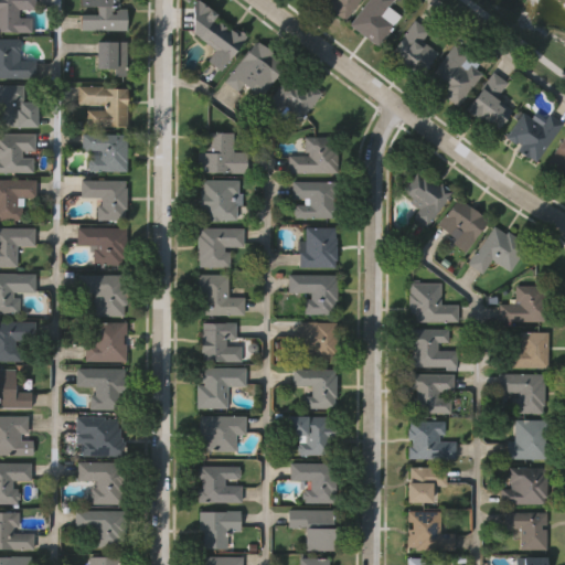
[(0,30),(0,0),(35,0),(35,8),(18,8),(18,16),(31,16),(31,30),(0,30)]
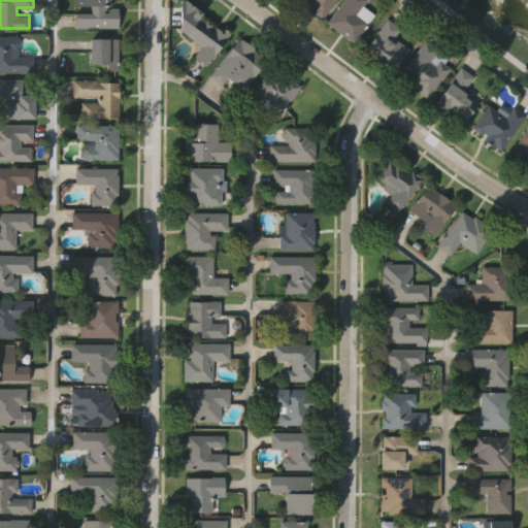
[(109,0),(109,6),(117,6),(117,27),(75,27),(75,11),(90,11),(90,5),(75,5),(75,0),(109,0)]
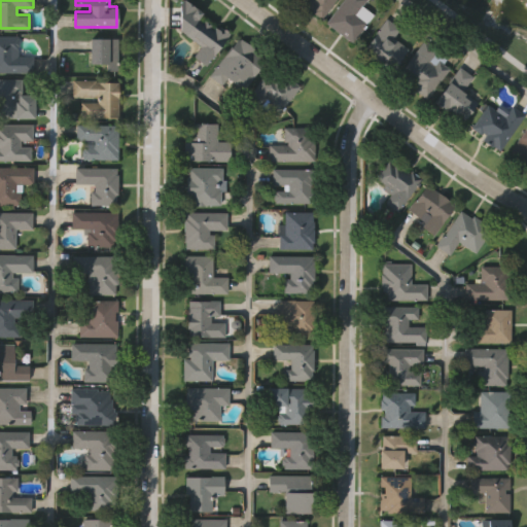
[(198,19),(211,29),(213,27),(219,31),(221,28),(229,34),(204,67),(192,58),(201,47),(183,35),(179,30),(180,4),(183,0),(185,0),(203,12),(198,19)]
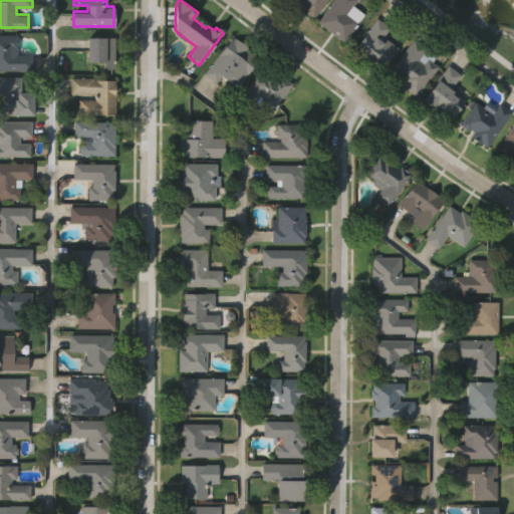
[(326,0),(315,17),(299,6),(301,3),(297,0),(326,0)]
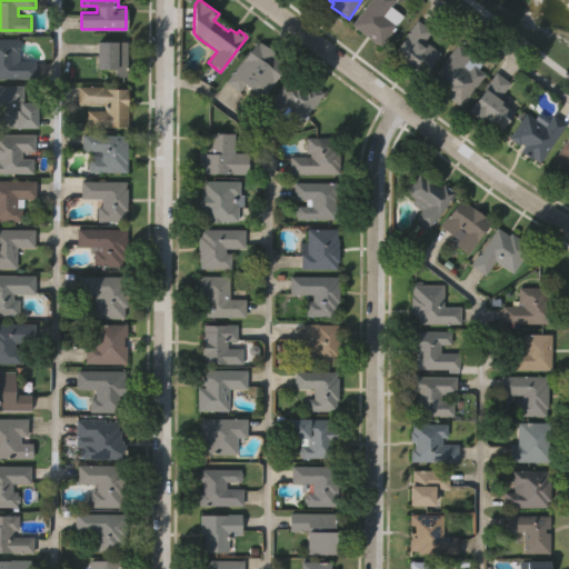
[(395,0),(391,6),(403,13),(380,45),(351,23),(368,0),(395,0)]
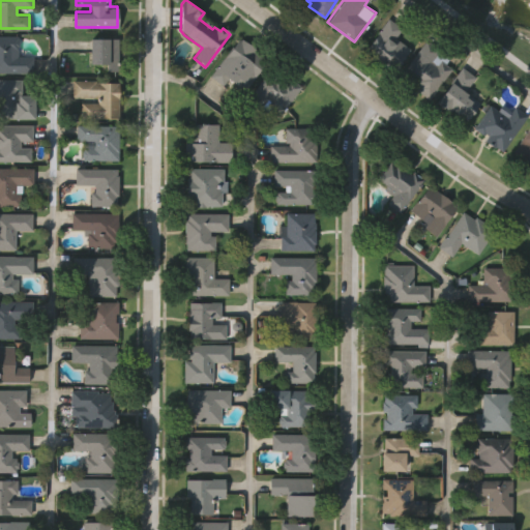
[(401,27),(394,35),(409,46),(395,65),(388,60),(387,62),(367,48),(389,18),(401,27)]
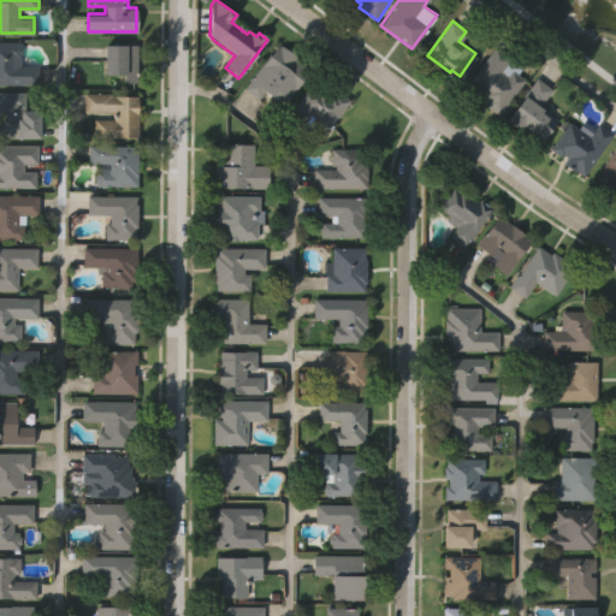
[(0,86),(0,43),(18,43),(18,67),(36,67),(35,86),(0,86)]
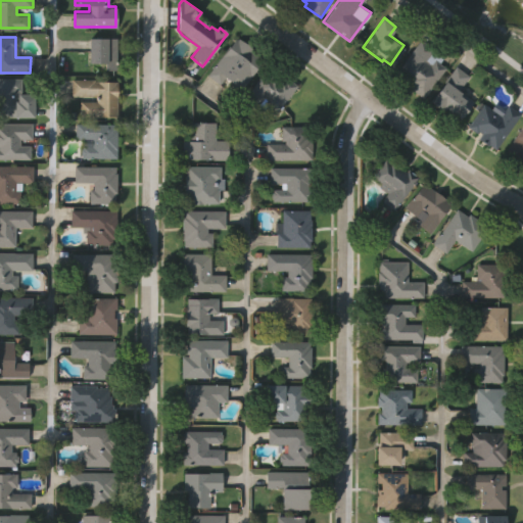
[(117,37),(117,68),(106,68),(106,60),(91,60),(91,37),(117,37)]
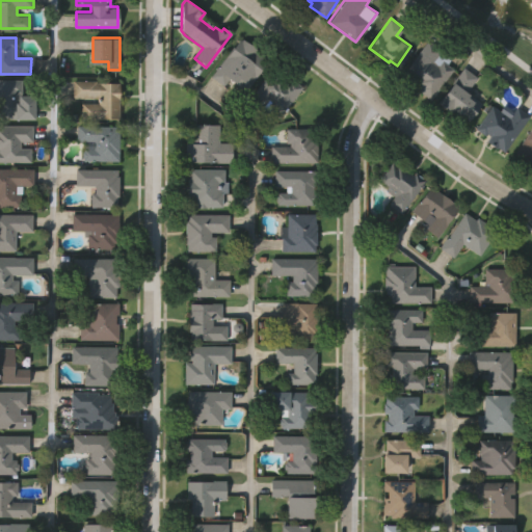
[(240,41),(241,42),(242,40),(258,53),(257,54),(266,61),(243,89),(233,81),(237,76),(233,73),(222,84),(211,75),(240,41)]
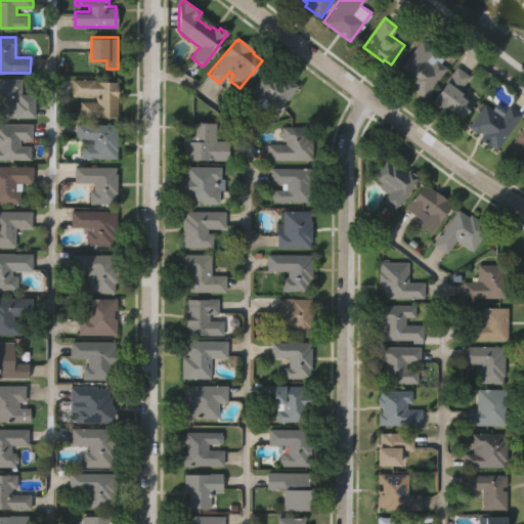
[(434,49),(426,59),(431,63),(435,58),(447,68),(425,97),(411,87),(412,84),(406,79),(407,78),(398,70),(423,40),(434,49)]
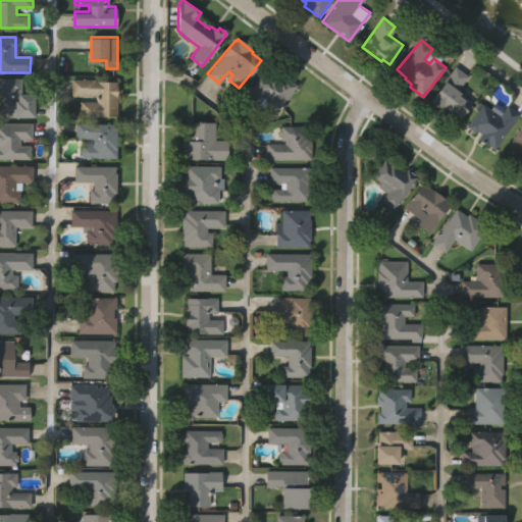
[(434,95),(446,82),(444,81),(456,65),(469,74),(458,91),(473,100),(461,117),(455,113),(453,114),(445,108),(444,109),(434,102),(437,98),(434,95)]
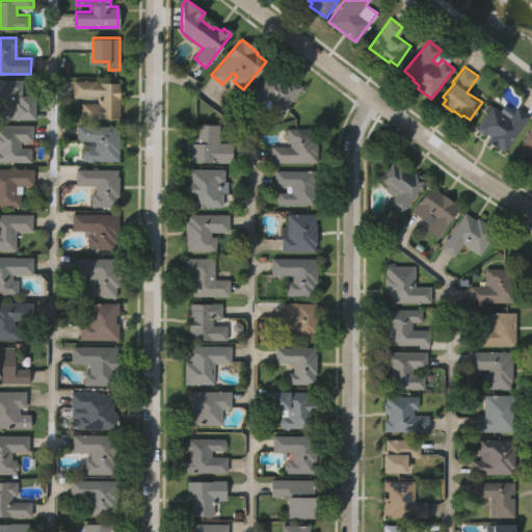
[(249,101),(271,71),(275,74),(277,72),(285,78),(286,76),(290,79),(291,77),(303,86),(283,113),(270,104),(271,101),(269,99),(261,109),(249,101)]
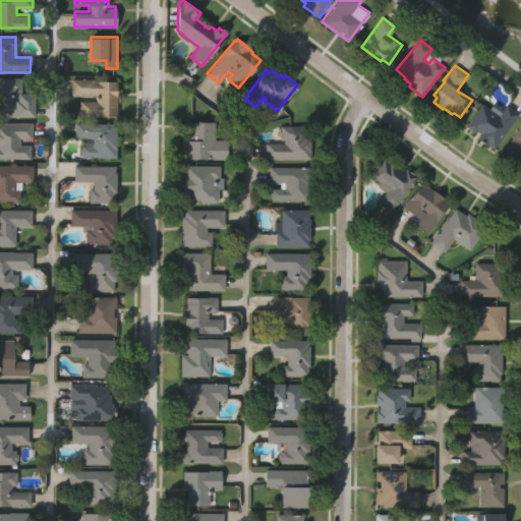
[(0,116),(0,78),(22,78),(21,94),(34,94),(33,116),(0,116)]
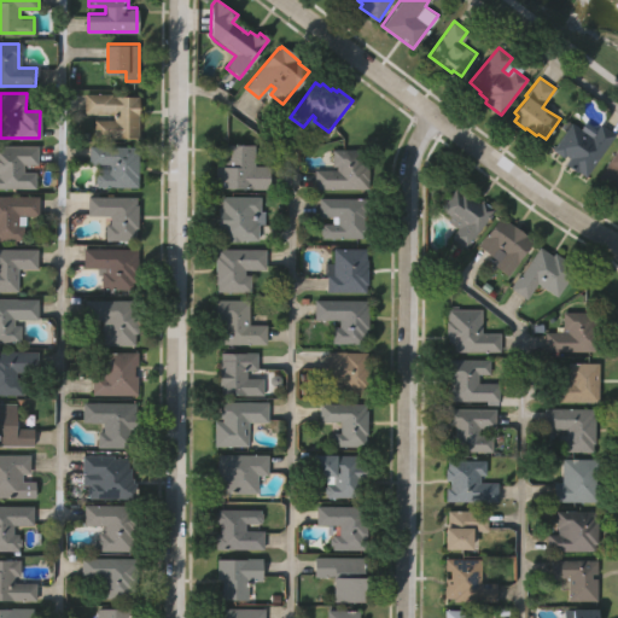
[(138,97),(138,138),(95,138),(95,120),(114,120),(114,114),(85,114),(85,94),(111,95),(111,97),(115,97),(138,97)]
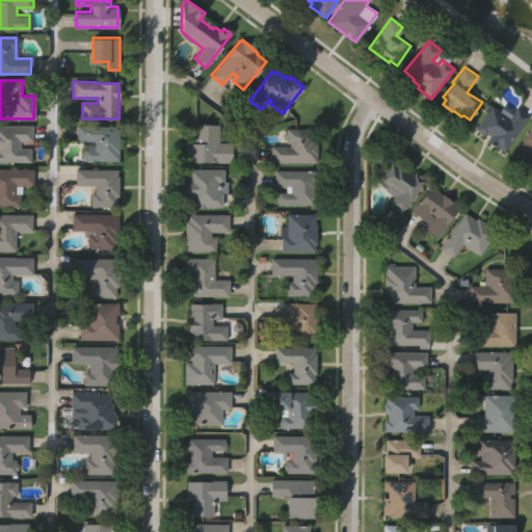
[(528,114),(504,151),(490,141),(494,137),(487,133),(486,135),(476,128),(491,105),(509,116),(516,107),(528,114)]
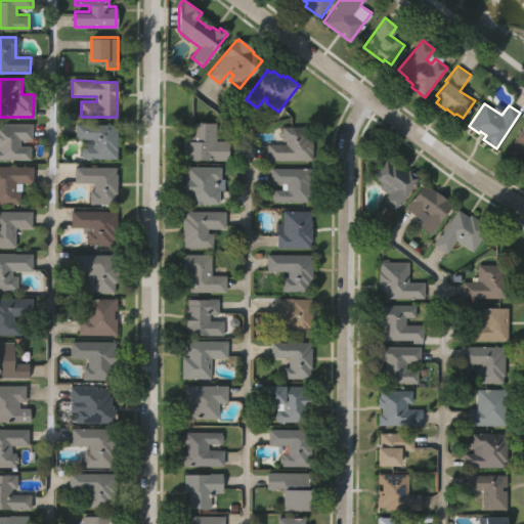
[(523,161),(523,163),(514,157),(512,160),(505,156),(523,121),(523,161)]
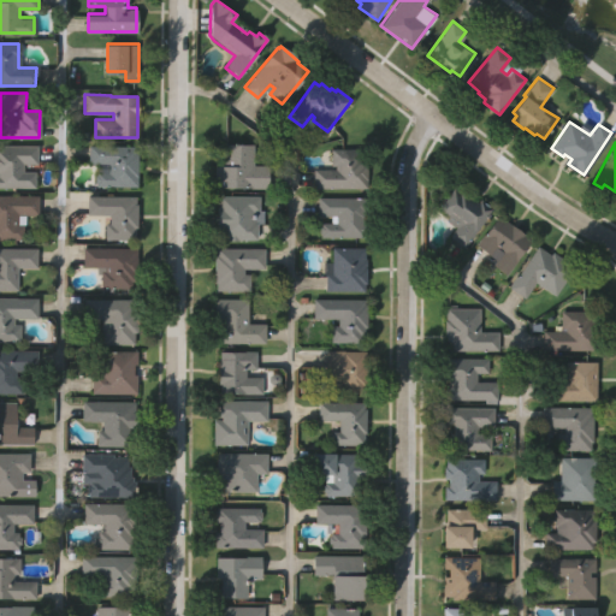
[(0,187),(0,143),(37,144),(36,163),(24,163),(24,171),(35,171),(35,187),(0,187)]
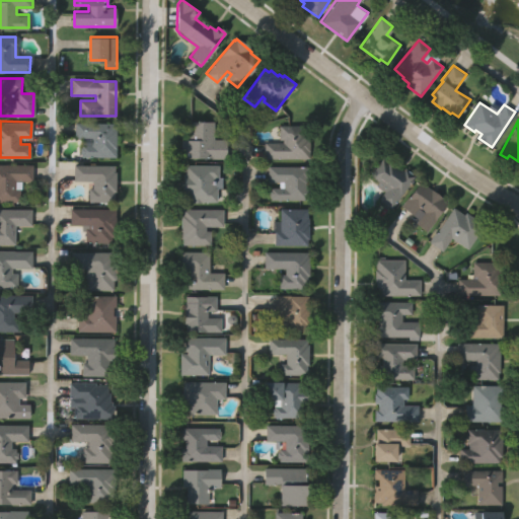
[(224,139),(223,158),(180,158),(180,140),(189,140),(189,121),(213,122),(213,139),(224,139)]
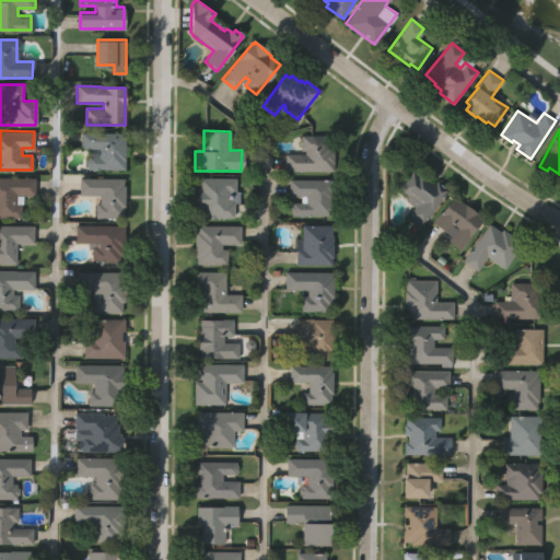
[(126,133),(125,171),(88,170),(88,158),(97,158),(97,150),(80,149),(80,132),(126,133)]
